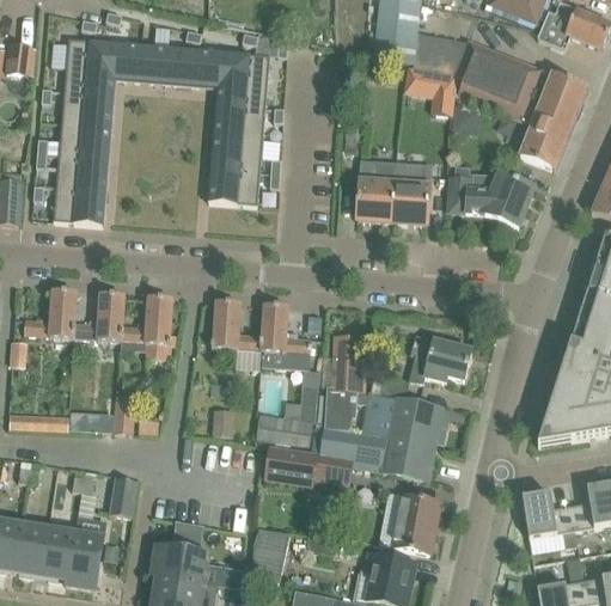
[(419,4),(389,0),(379,0),(373,59),(413,63),(457,77),(453,95),(531,124),(519,157),(555,170),(586,89),(550,74),(550,75),(469,43),(416,34),(419,4)]
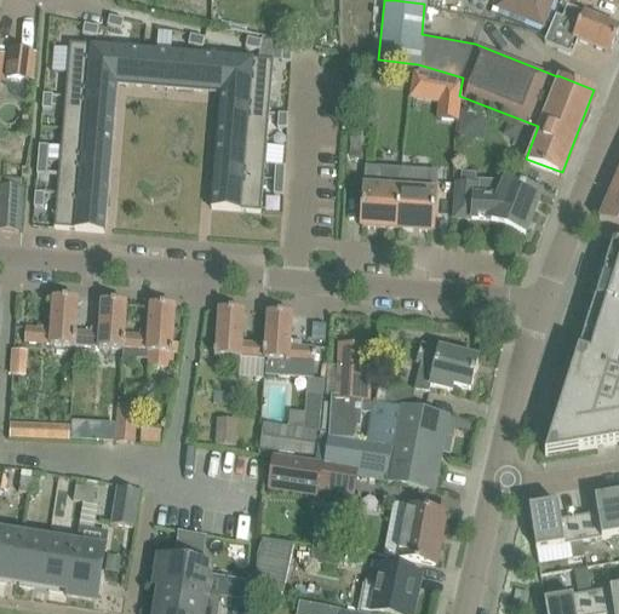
[(497,0),(494,6),(543,24),(551,0),(497,0)]
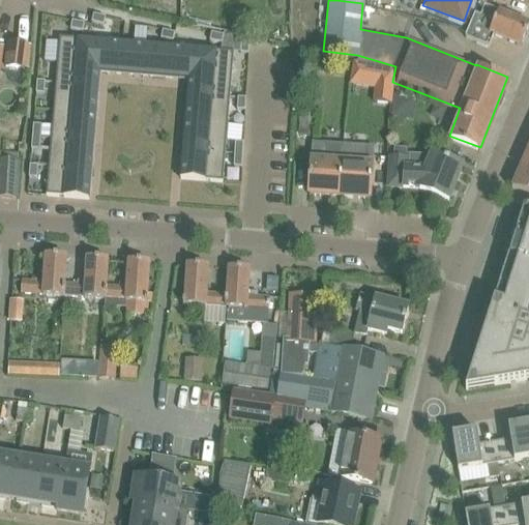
[(528,21),(528,20),(510,12),(497,7),(497,8),(485,3),(479,13),(474,11),(465,34),(488,44),(493,31),(520,42),(528,21)]
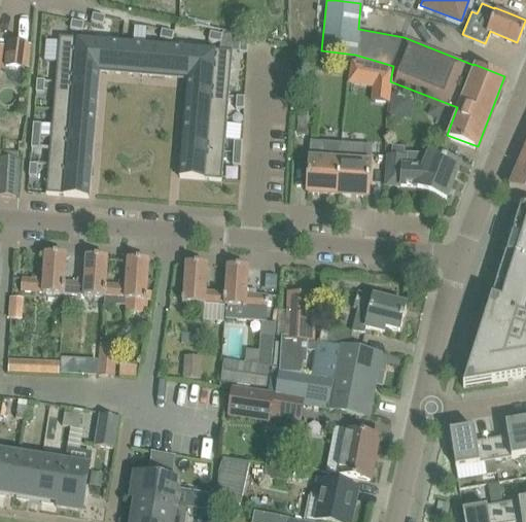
[(93,10),(91,19),(103,21),(104,13),(93,10)]
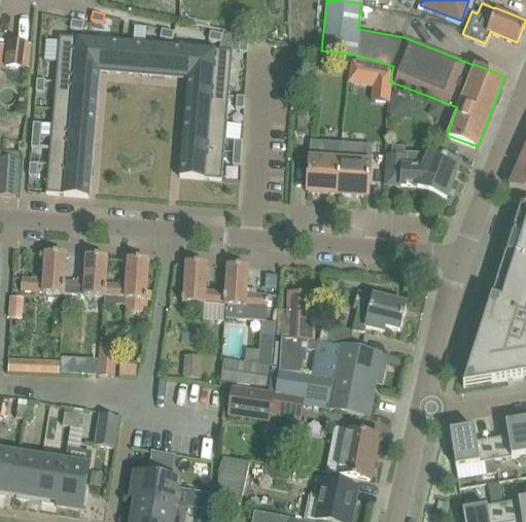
[(71,16),(70,25),(81,28),(83,20),(71,16)]
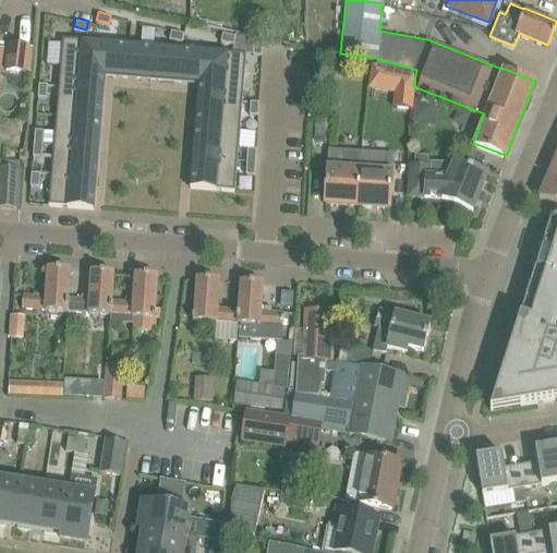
[(171,27),(169,36),(181,39),(183,31),(171,27)]
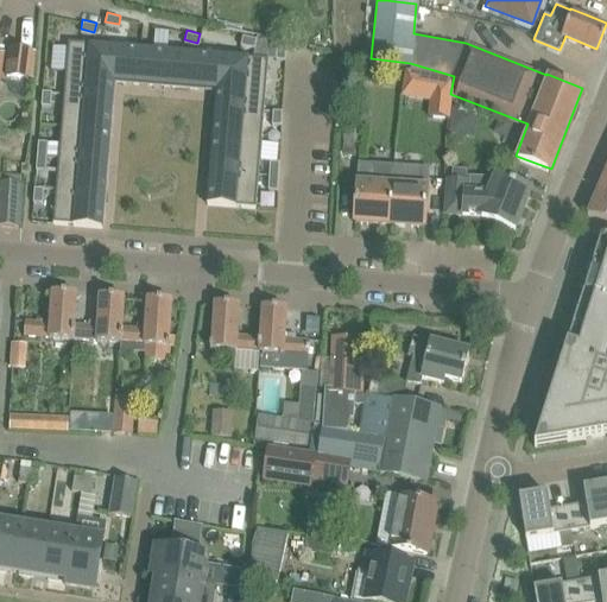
[(242,33),(240,42),(254,45),(255,36),(242,33)]
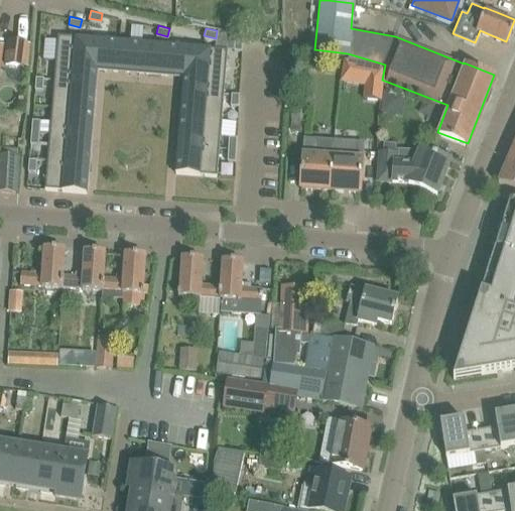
[(57,32),(53,77),(95,80),(96,66),(78,65),(80,34),(57,32)]
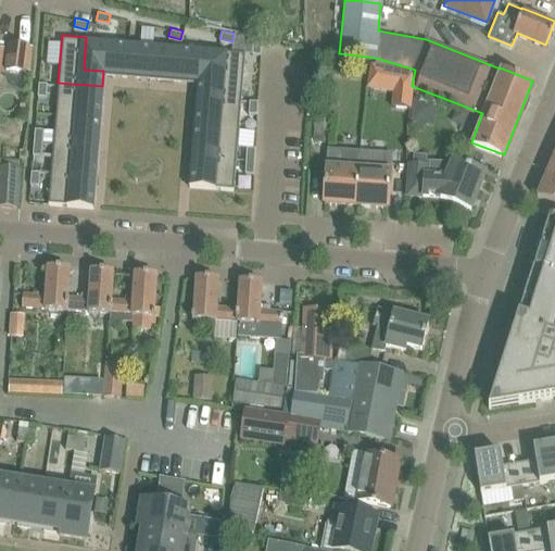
[(86,37),(84,70),(103,71),(126,73),(128,41),(86,37)]
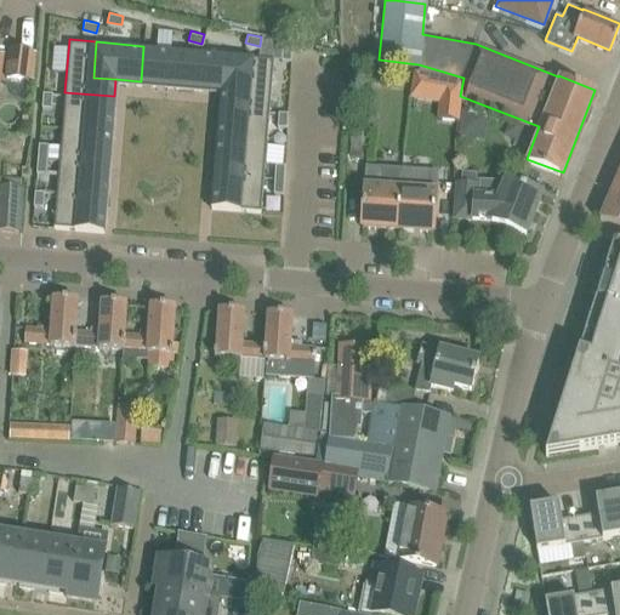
[(6,73),(29,77),(34,46),(10,43),(6,73)]
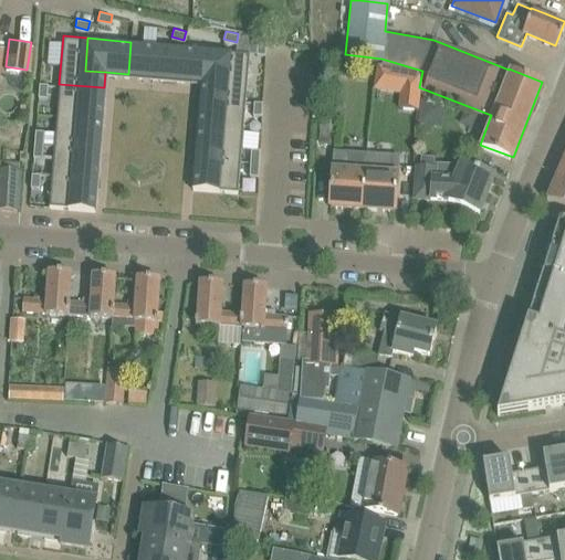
[(257,39),(257,52),(265,53),(265,40),(257,39)]
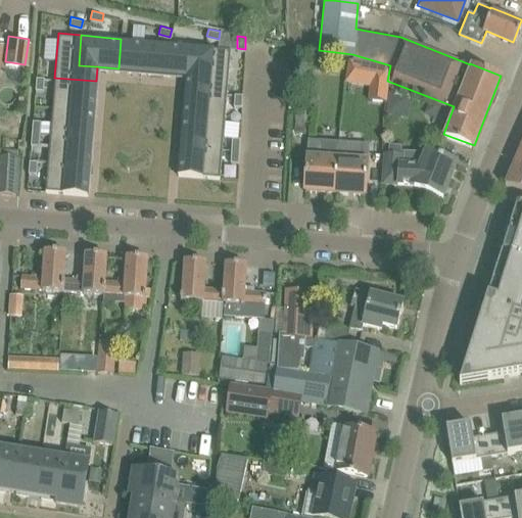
[(129,39),(127,69),(165,73),(169,43),(129,39)]
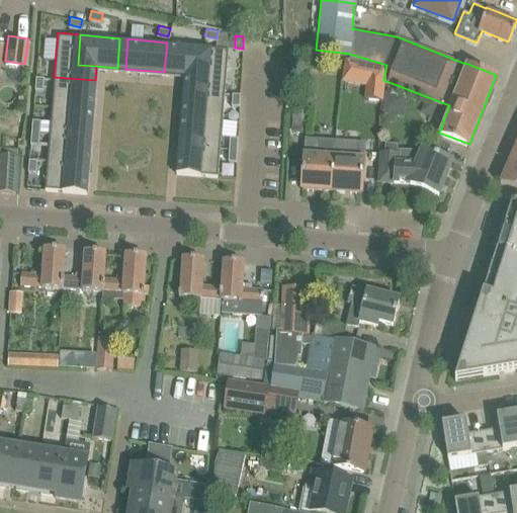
[(167,43),(164,72),(184,74),(203,75),(205,46),(167,43)]
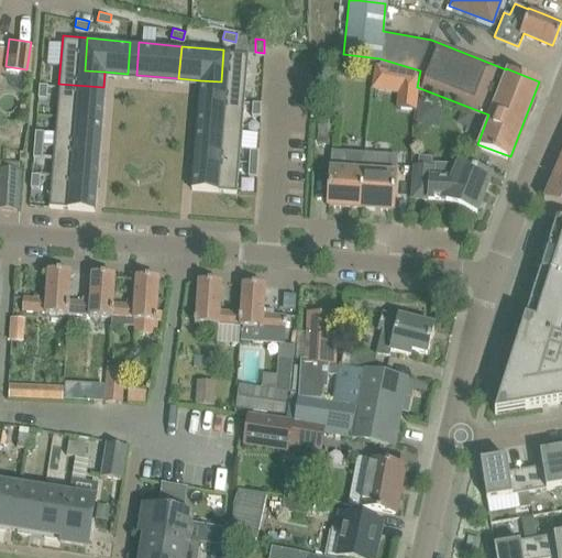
[(200,80),(199,96),(244,100),(248,52),(223,50),(221,81),(200,80)]
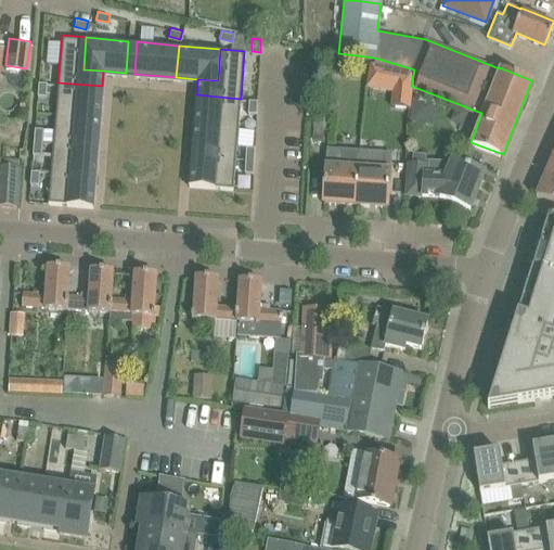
[(372,60),(368,84),(394,89),(393,103),(410,104),(411,86),(414,69),(373,61),(372,60)]
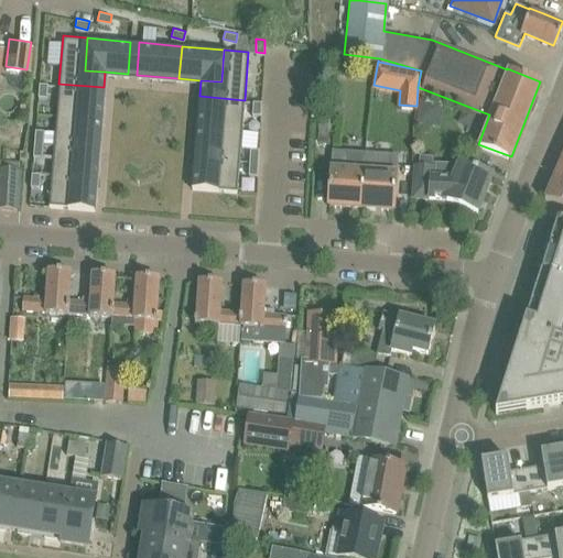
[(39,81),(38,95),(46,96),(47,83),(39,81)]
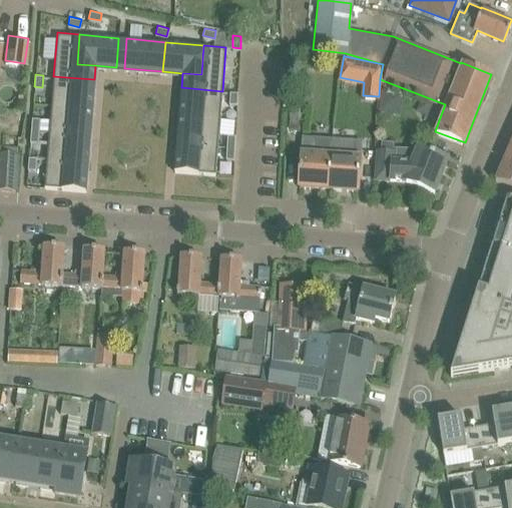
[(53,76),(51,103),(92,106),(94,79),(53,76)]
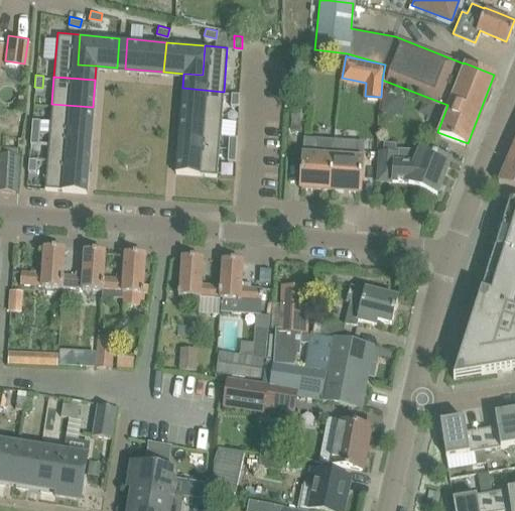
[(182,88),(179,115),(221,119),(224,92),(182,88)]
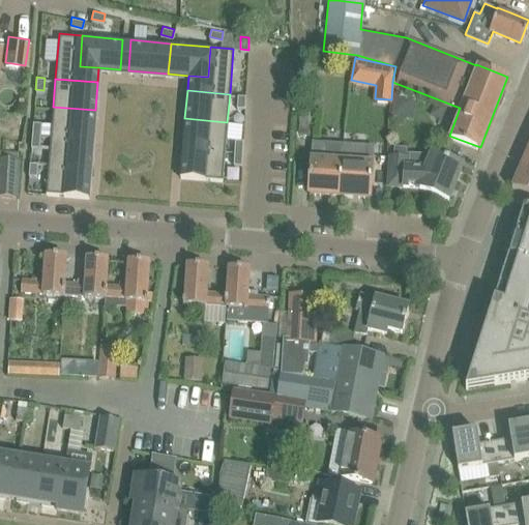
[(237,93),(236,106),(244,107),(245,94),(237,93)]
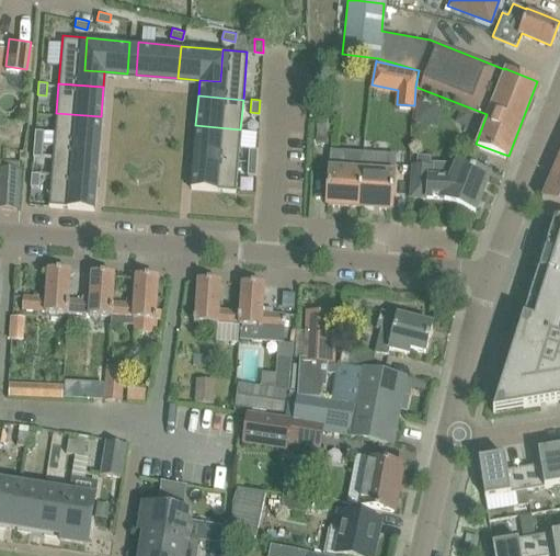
[(460,105),(458,112),(460,120),(467,122),(472,110),(460,105)]
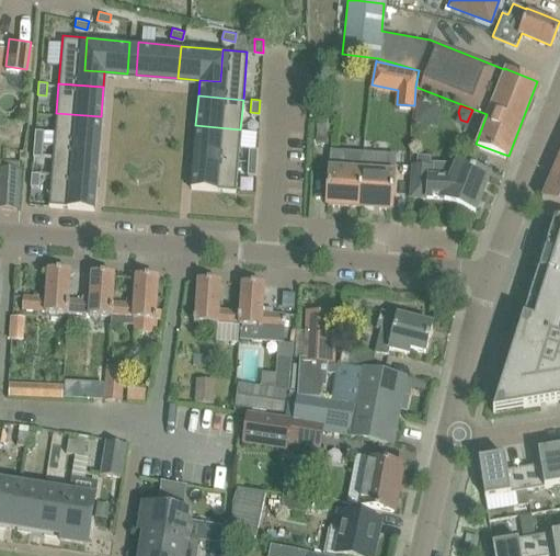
[(395,139),(412,139),(413,112),(396,112),(395,139)]
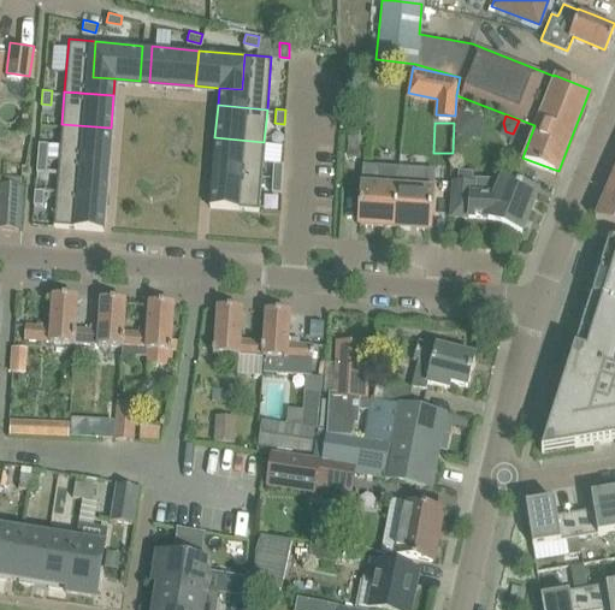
[(61,124),(59,157),(108,160),(111,128),(61,124)]
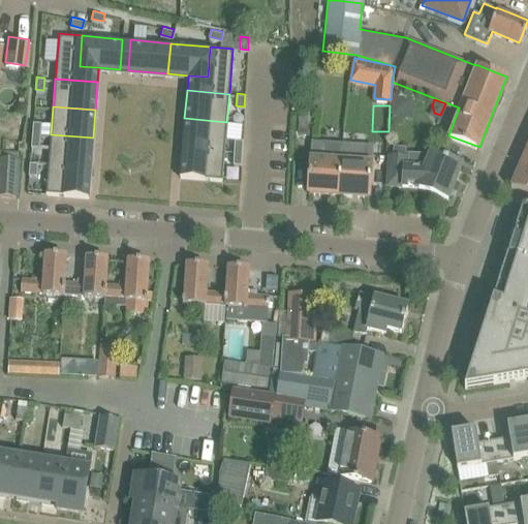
[(298,130),(312,131),(314,110),(299,109),(298,130)]
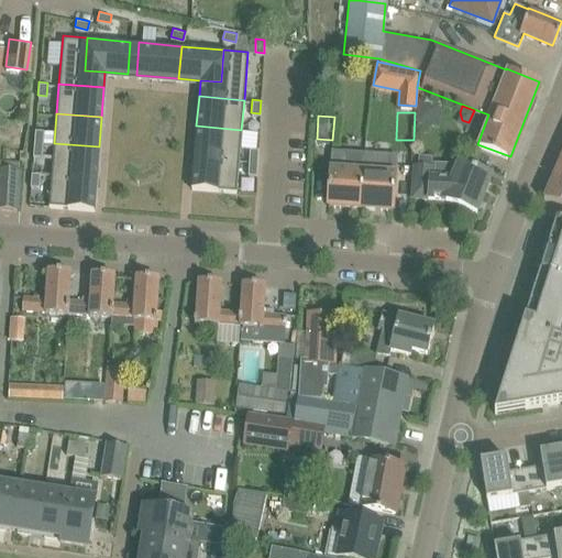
[(196,126),(194,156),(239,160),(241,130),(196,126)]
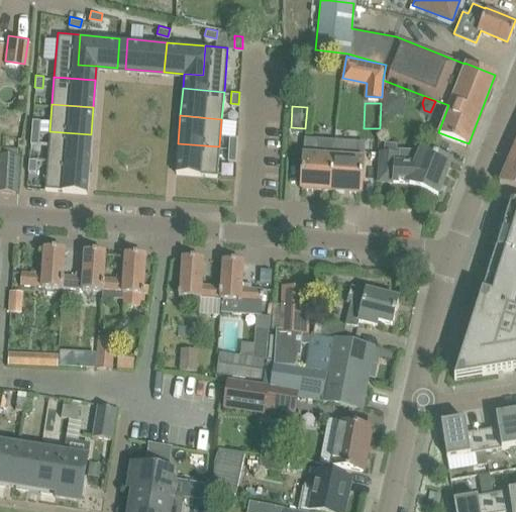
[(32,117),(31,129),(39,130),(40,118),(32,117)]
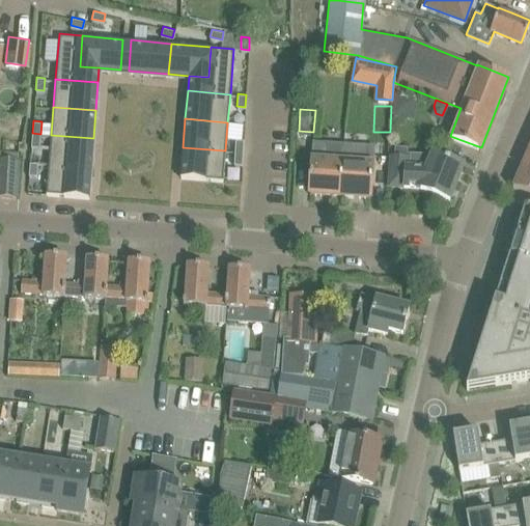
[(32,133),(31,145),(39,146),(40,134),(32,133)]
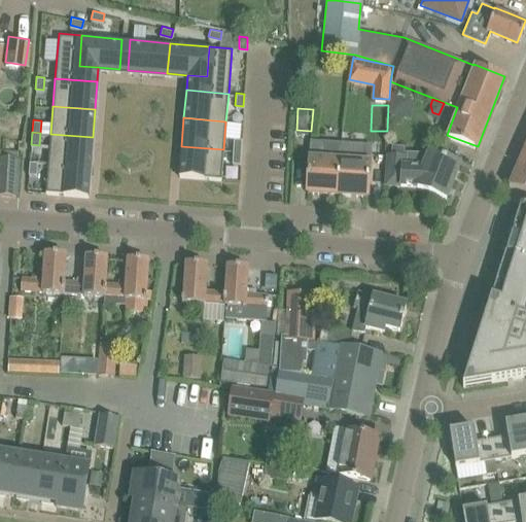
[(50,134),(48,162),(90,165),(93,137),(50,134)]
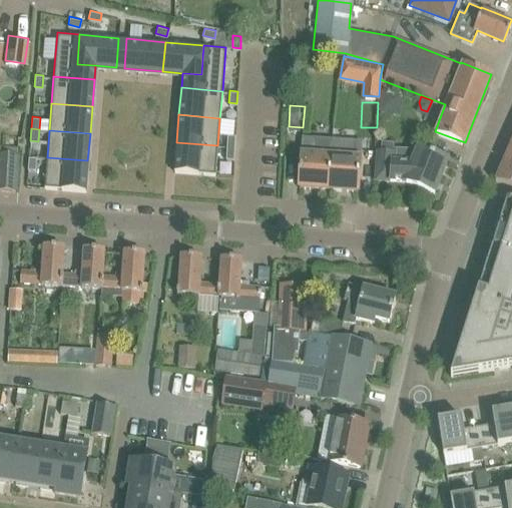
[(227,133),(226,145),(234,145),(234,134),(227,133)]
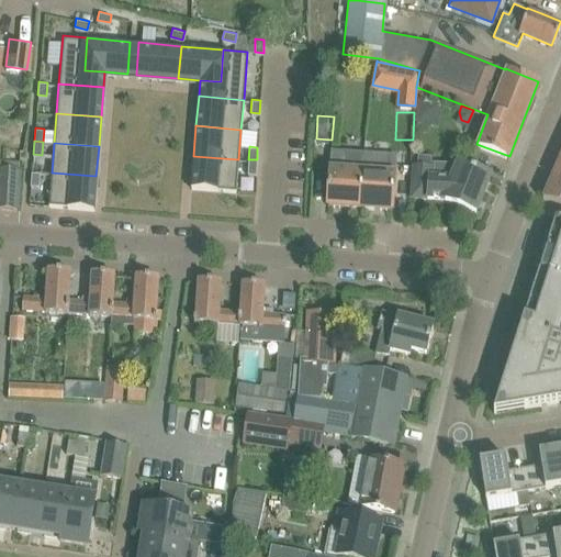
[(327,202),(359,204),(362,152),(331,149),(327,202)]
